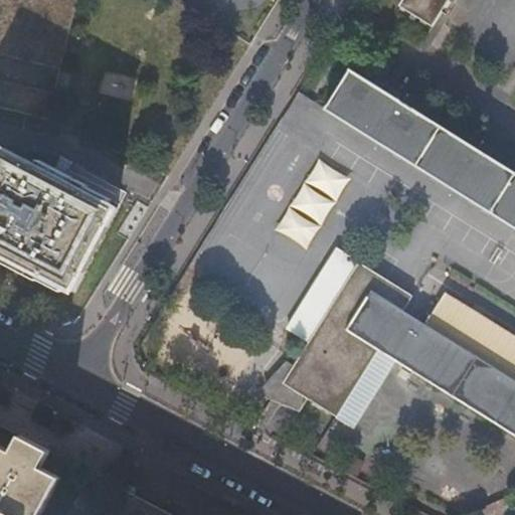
[(0,0),(0,108),(47,121),(76,0),(0,0)]
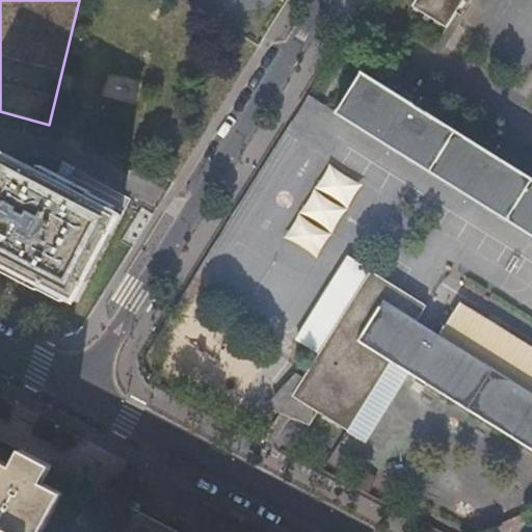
[(417,0),(413,6),(427,16),(447,28),(466,0),(417,0)]
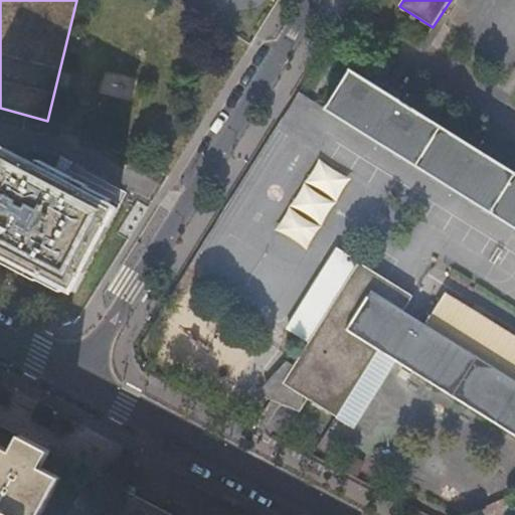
[(325,110),(514,229),(514,174),(350,70),(325,110)]
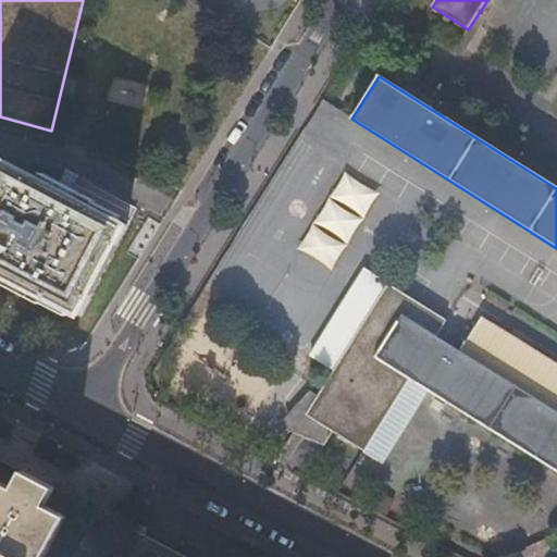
[(2,161),(0,164),(0,273),(46,298),(47,295),(81,312),(125,224),(91,207),(93,205),(40,178),(39,181),(2,161)]
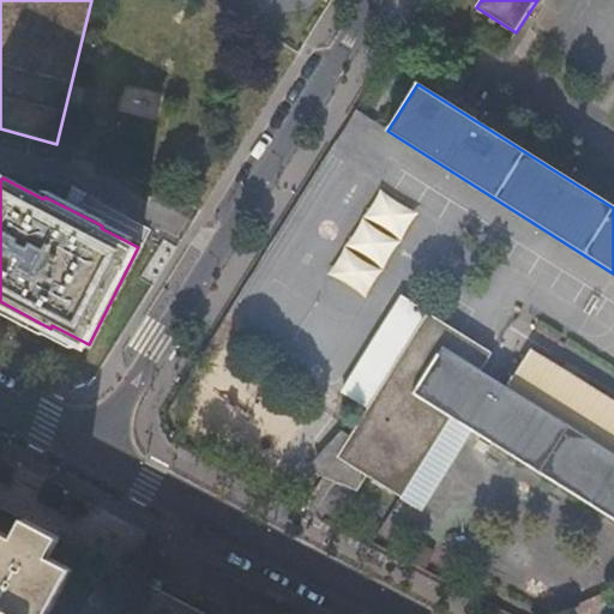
[(416,215),(378,190),(324,271),(362,295),(416,215)]
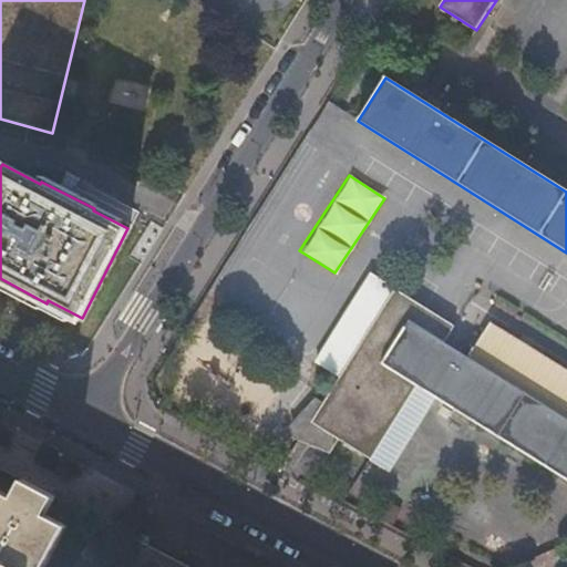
[(453,326),(371,274),(316,361),(339,377),(320,405),(310,422),(337,439),(370,459),(415,385),(566,482),(566,378),(485,328),(466,357),(443,342),(453,326)]
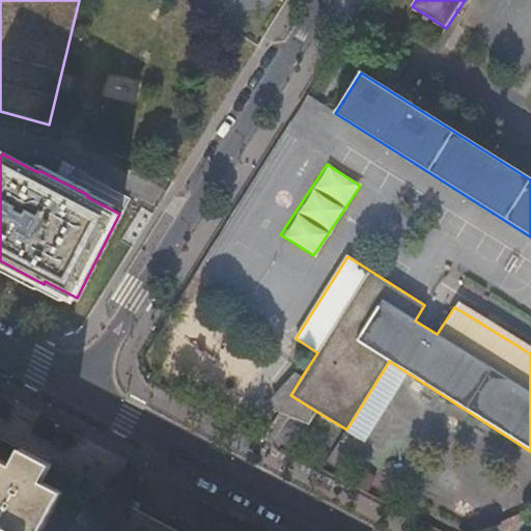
[(290,395),(300,380),(294,375),(276,403),(308,423),(315,411),(290,395)]
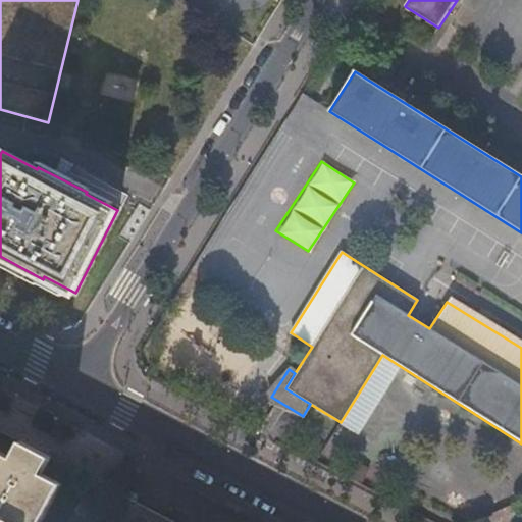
[(0,521),(179,521),(0,427),(0,521)]
